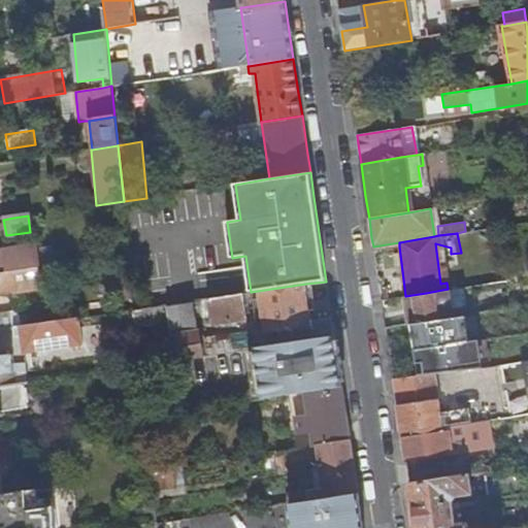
[(0,273),(39,268),(36,246),(0,251),(0,273)]
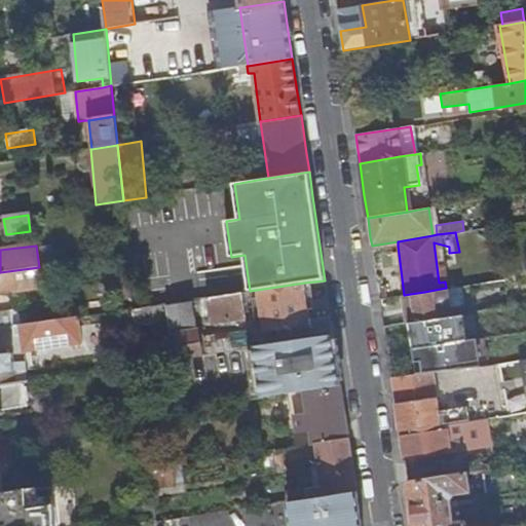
[(39,267),(0,272),(0,327),(21,325),(29,324),(27,308),(0,311),(0,293),(42,288),(39,267)]
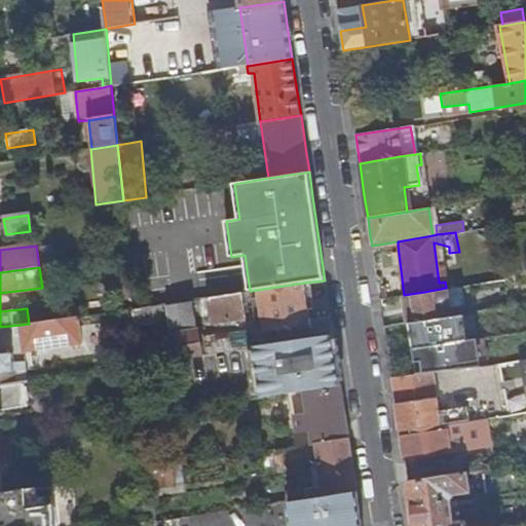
[(311,325),(305,283),(250,291),(207,298),(211,322),(247,316),(243,301),(260,299),(265,331),(311,325)]
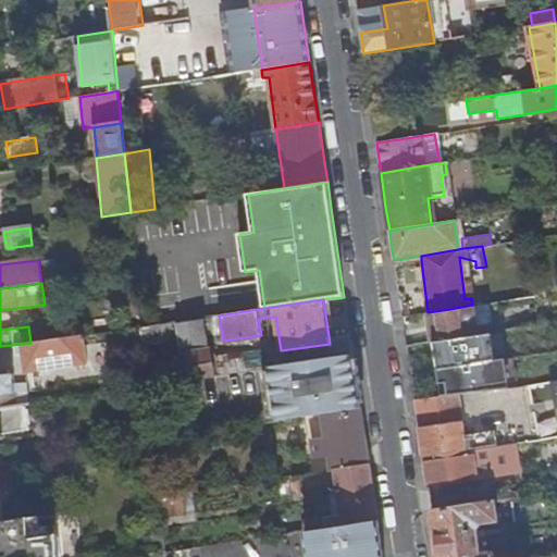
[(431,341),(475,334),(472,305),(449,309),(428,312),(431,341)]
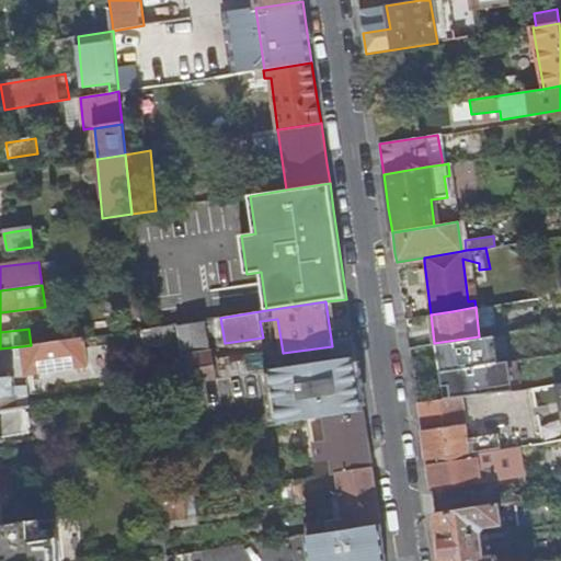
[(181,355),(212,350),(207,319),(175,324),(181,355)]
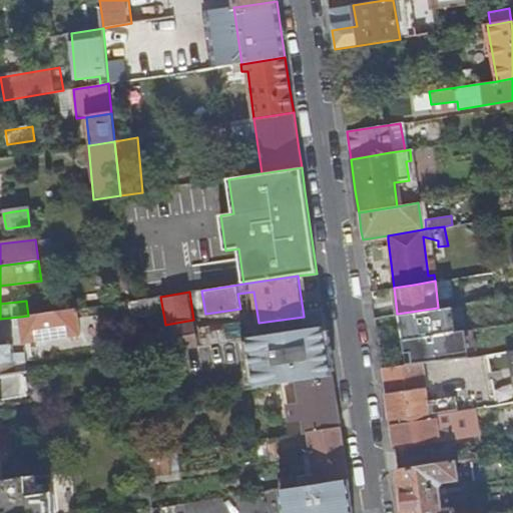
[(438,308),(397,314),(405,365),(421,363),(465,357),(461,331),(456,331),(452,306),(438,308)]
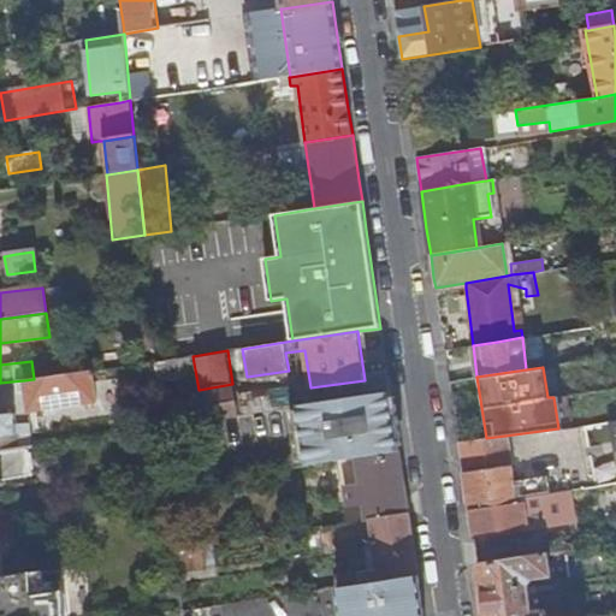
[(92,371),(34,379),(24,380),(28,410),(95,400),(92,371)]
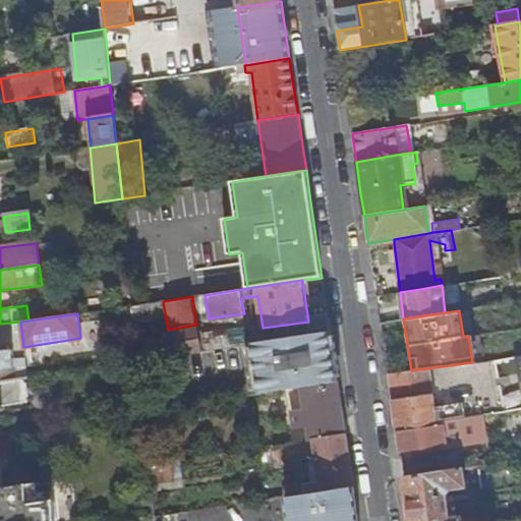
[(138,360),(200,350),(196,325),(168,330),(169,336),(136,341),(138,360)]
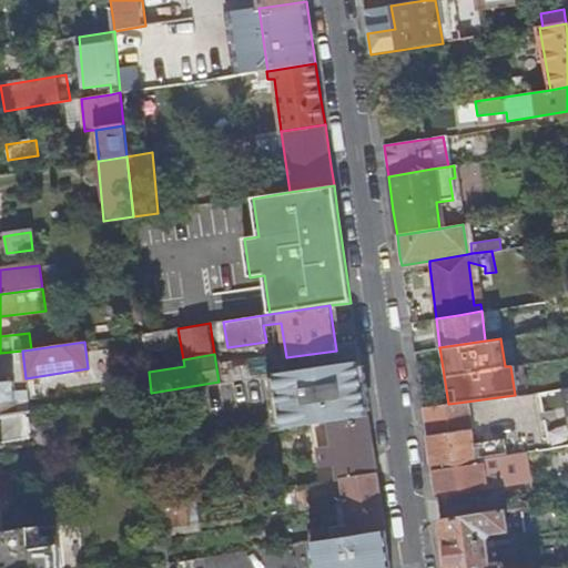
[(323,424),(367,417),(364,393),(359,359),(274,373),(282,429),(295,427),(323,424)]
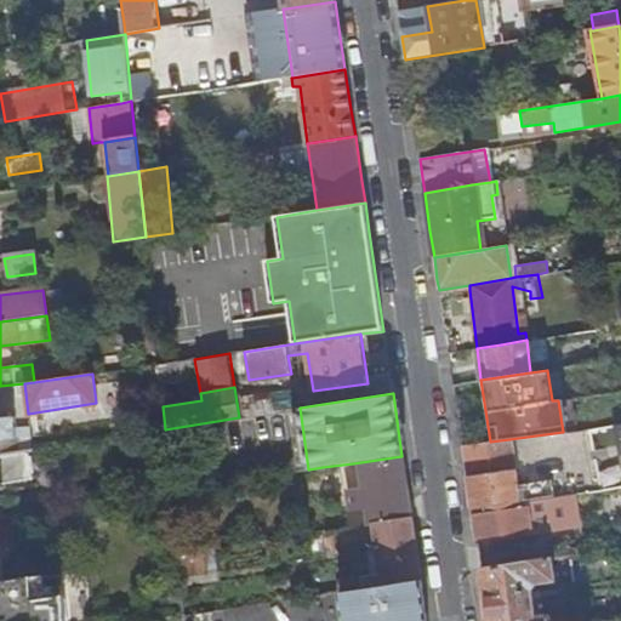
[(0,454),(27,450),(32,450),(30,436),(16,437),(15,416),(0,416),(0,454)]
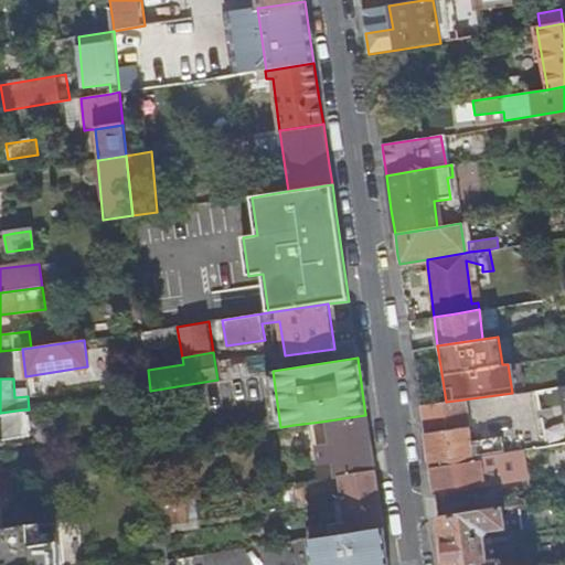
[(428,462),(494,452),(492,439),(470,443),(464,400),(446,402),(420,406),(425,438),(428,462)]
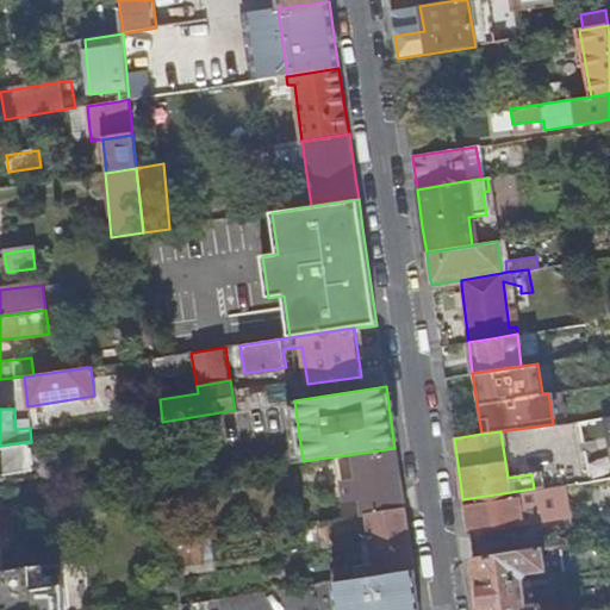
[(26,442),(0,446),(0,472),(30,468),(26,442)]
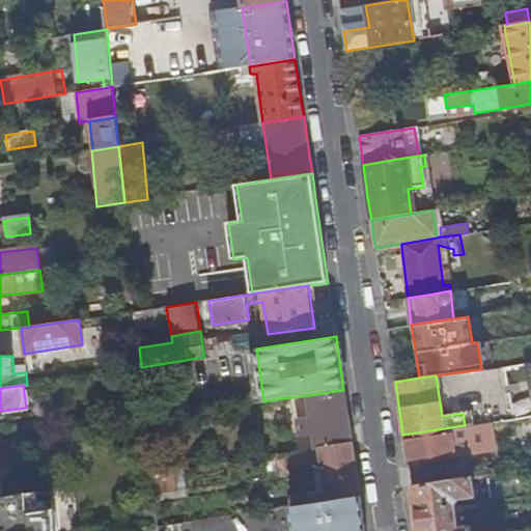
[(310,450),(352,443),(348,419),(343,390),(302,396),(305,419),(292,421),(295,436),(307,434),(310,450)]
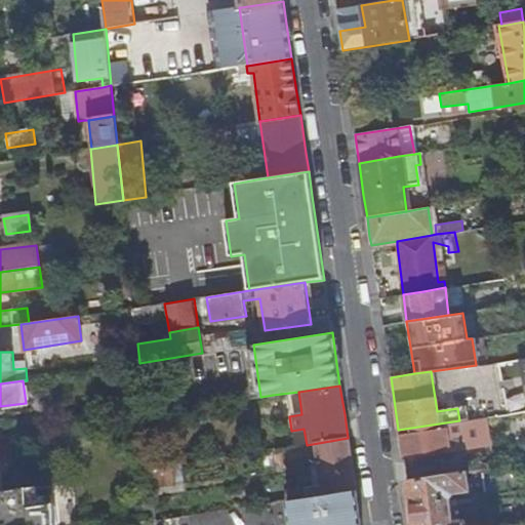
[(486,427),(484,416),(459,420),(398,430),(402,456),(479,445),(477,429),(486,427)]
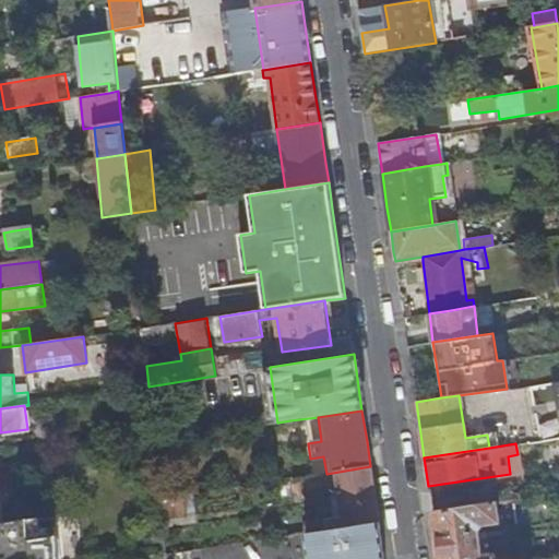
[(520,473),(518,454),(508,456),(510,474),(520,473)]
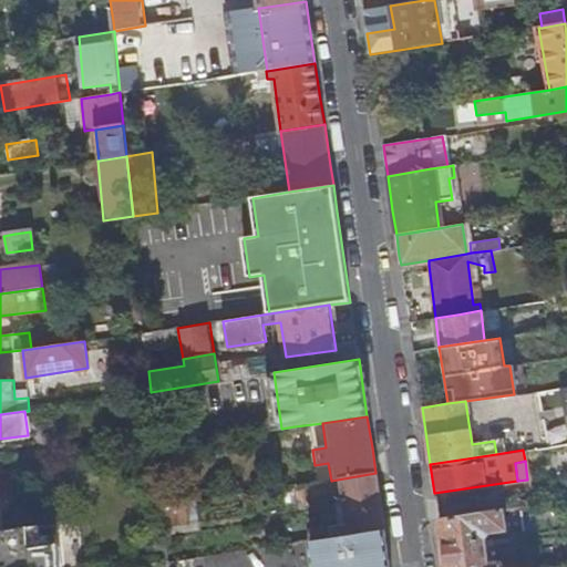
[(310,539),(384,528),(381,511),(380,502),(375,473),(331,481),(303,484),(307,502),(331,497),(338,496),(339,507),(341,523),(333,524),(331,527),(331,529),(307,529),(308,540),(310,539)]
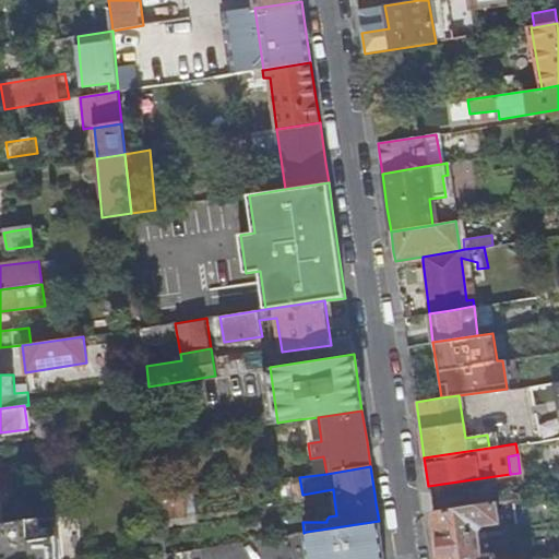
[(183,516),(180,497),(165,499),(167,520),(183,516)]
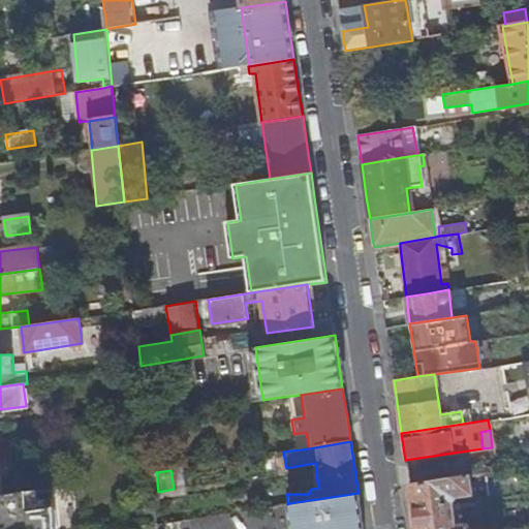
[(413,518),(414,528),(468,528),(467,523),(455,525),(452,503),(455,496),(471,493),(469,480),(475,485),(483,484),(481,472),(408,484),(413,518)]
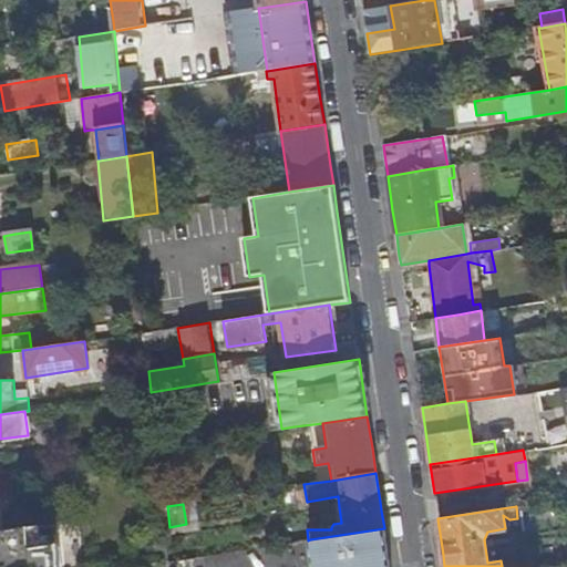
[(35,522),(35,540),(65,540),(65,521),(35,522)]
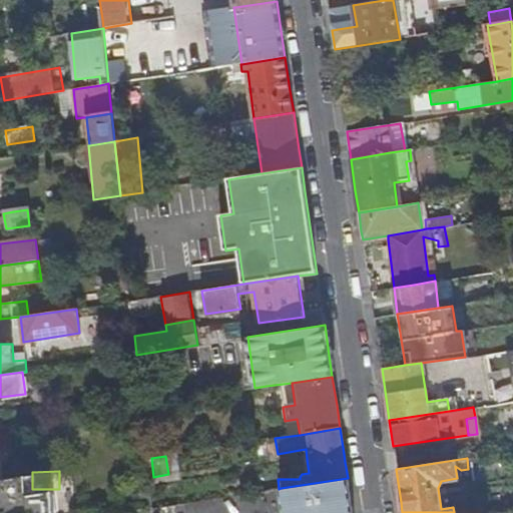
[(2,478),(0,478),(0,512),(53,512),(53,493),(27,495),(26,475),(2,478)]
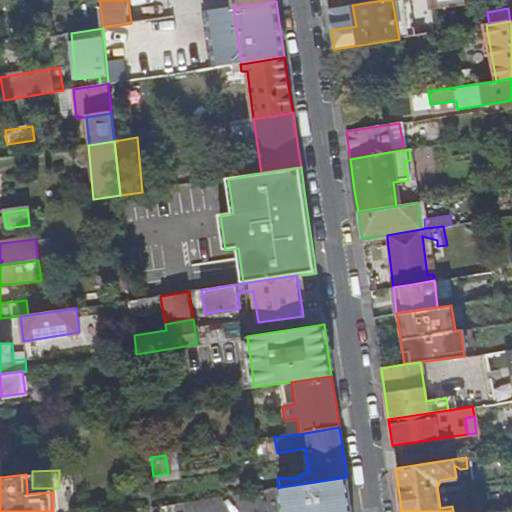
[(351,511),(349,495),(347,477),(280,487),(283,511),(351,511)]
